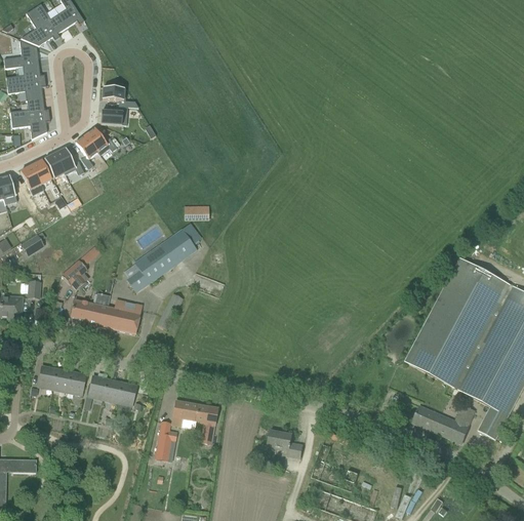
[(62,0),(63,1),(54,6),(58,12),(68,26),(77,19),(79,24),(84,19),(71,0),(62,0)]
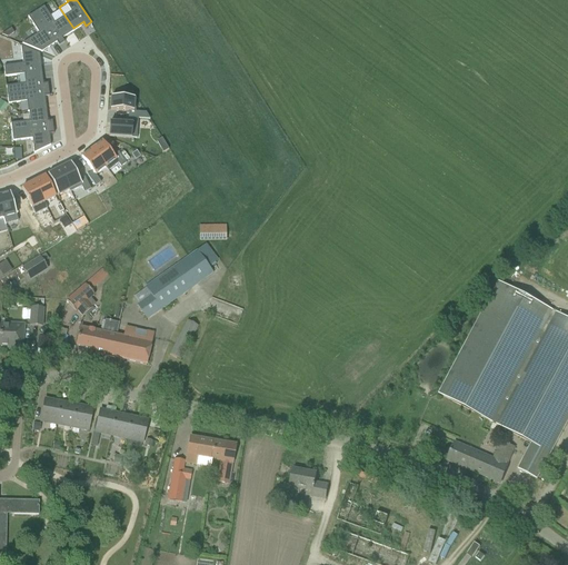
[(45,3),(37,8),(57,39),(59,42),(66,39),(62,36),(73,28),(63,13),(55,19),(45,3)]
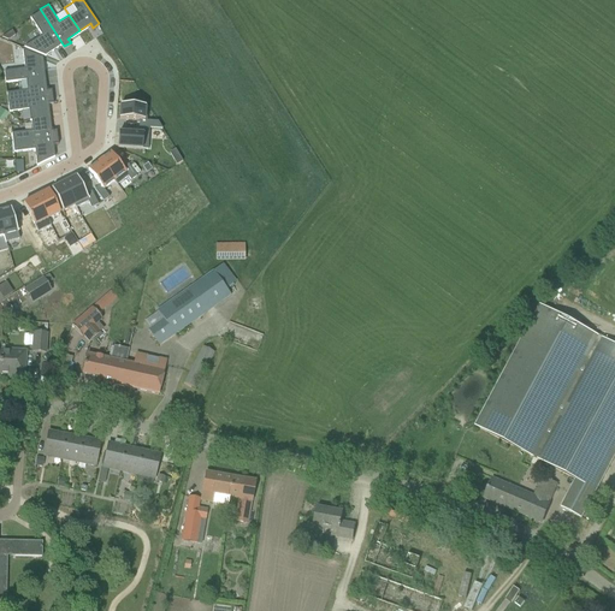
[(25,43),(24,43),(46,53),(61,42),(40,9),(31,15),(42,31),(25,43)]
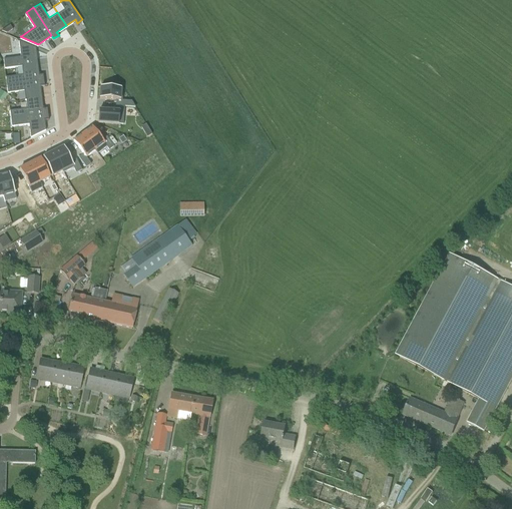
[(10,22),(2,28),(7,30),(13,26),(10,22)]
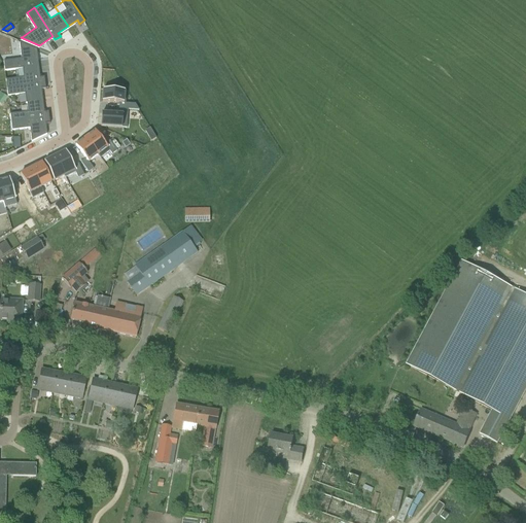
[(22,56),(4,58),(5,68),(23,66),(23,65),(39,63),(37,47),(20,39),(20,40),(22,56)]
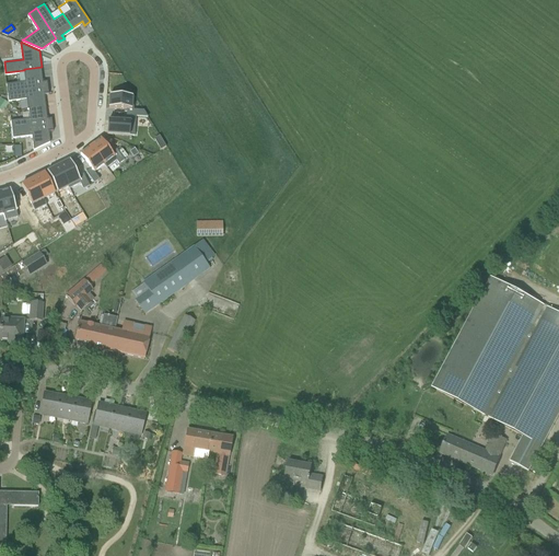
[(19,80),(7,81),(8,90),(48,85),(47,79),(43,80),(42,67),(24,69),(24,70),(18,71),(19,80)]
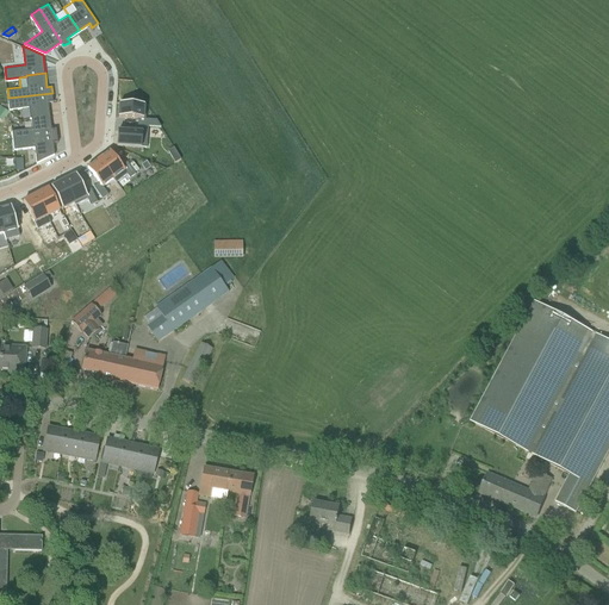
[(53,93),(8,98),(10,107),(29,105),(30,116),(31,116),(50,113),(49,100),(54,99),(53,93)]
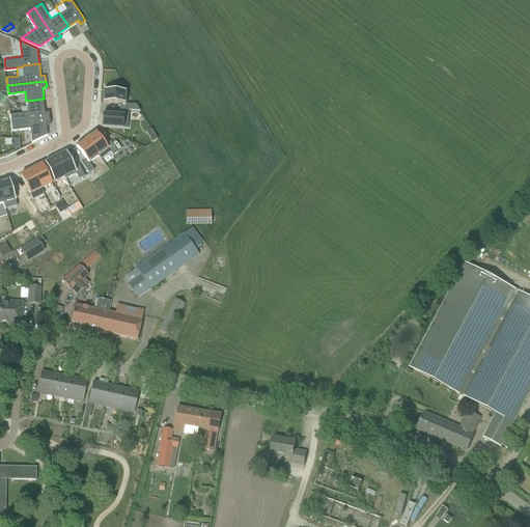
[(104,99),(104,100),(120,101),(120,107),(130,107),(141,108),(137,102),(127,101),(128,88),(104,87),(104,88),(105,88),(104,99)]
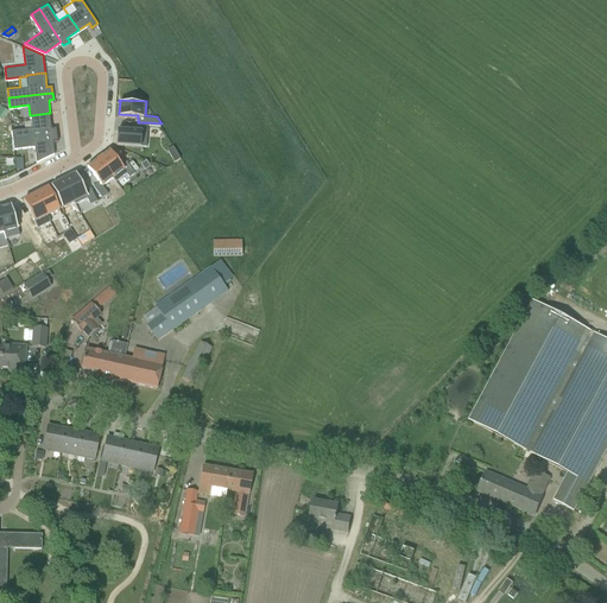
[(32,126),(12,128),(13,138),(57,132),(56,126),(51,126),(50,113),(31,115),(32,126)]
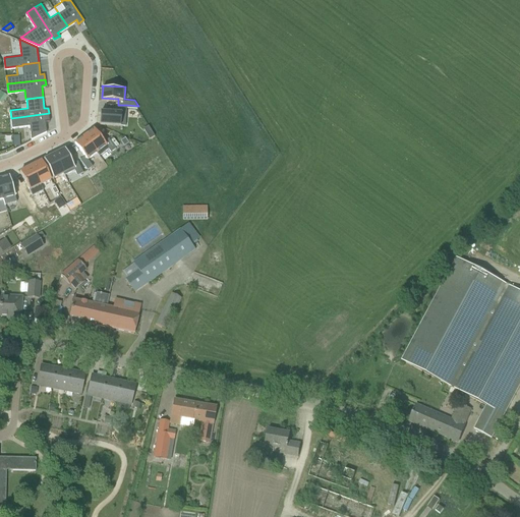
[(101,109),(100,121),(126,123),(127,105),(118,105),(117,110),(101,109)]
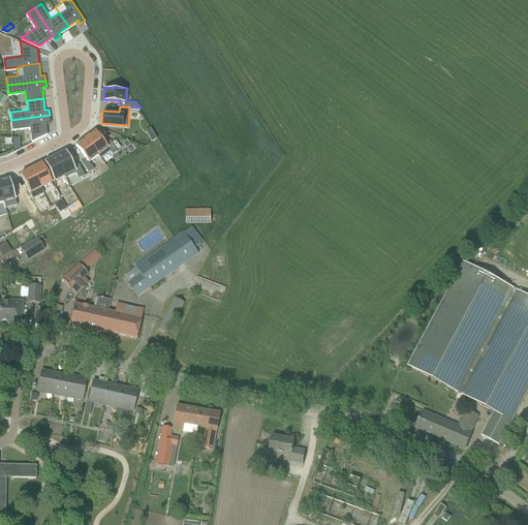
[(50,115),(11,120),(12,128),(30,126),(32,140),(48,131),(47,122),(51,121),(50,115)]
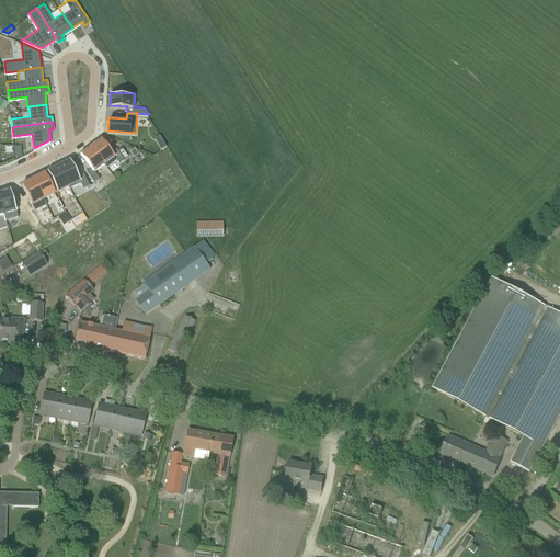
[(102,136),(91,144),(105,161),(104,162),(107,166),(117,158),(120,161),(125,157),(117,146),(112,150),(102,136)]
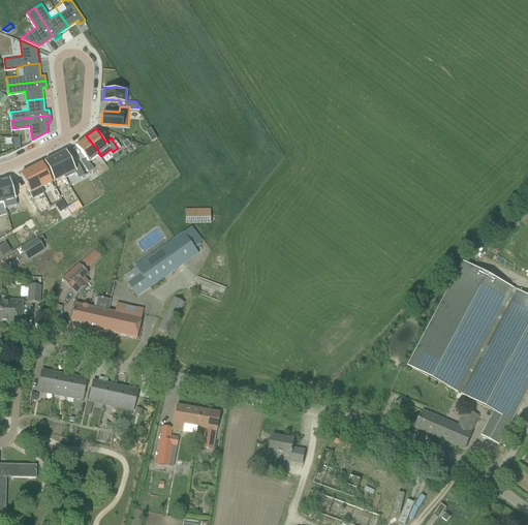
[(78,142),(76,143),(87,156),(82,159),(89,170),(95,165),(90,159),(98,153),(99,152),(86,135),(83,139),(82,137),(76,141),(78,142)]
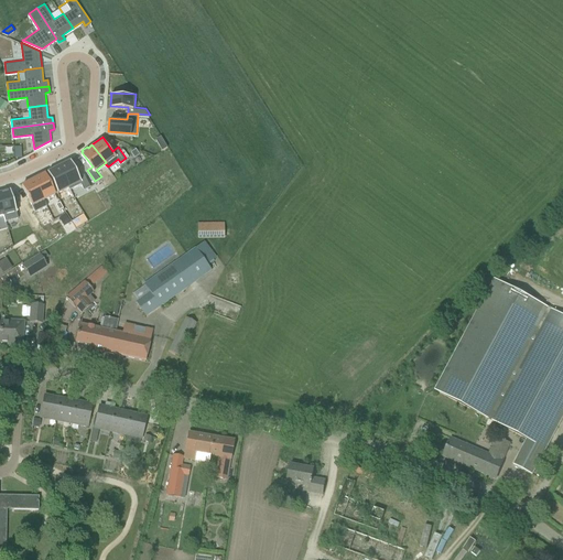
[(136,146),(131,149),(136,155),(140,151),(136,146)]
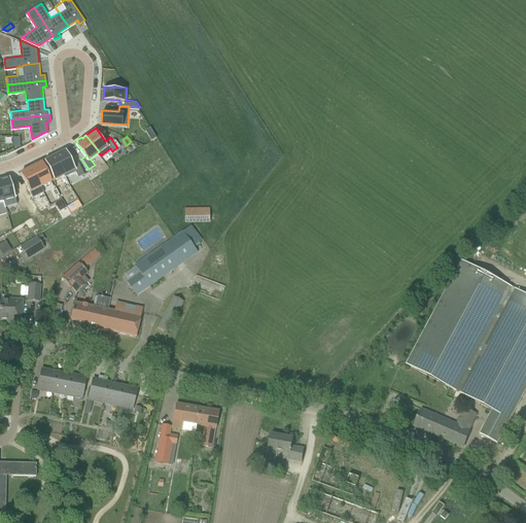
[(60,151),(56,153),(65,173),(65,175),(76,169),(78,175),(84,172),(79,161),(73,163),(66,148),(65,148),(65,147),(59,150),(60,151)]
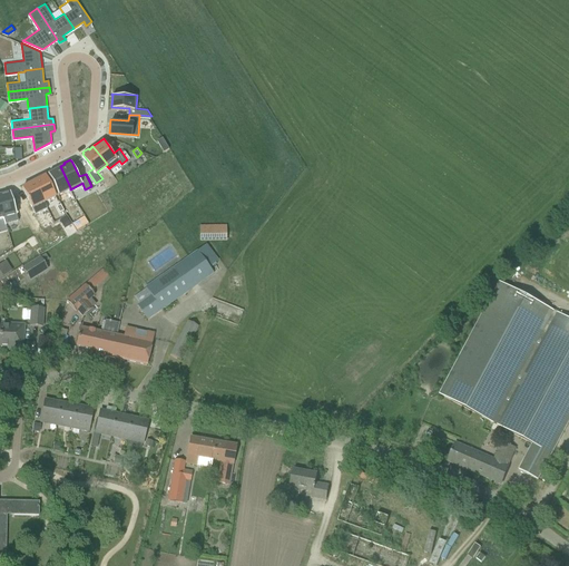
[(49,172),(48,172),(59,193),(70,187),(60,166),(49,172)]
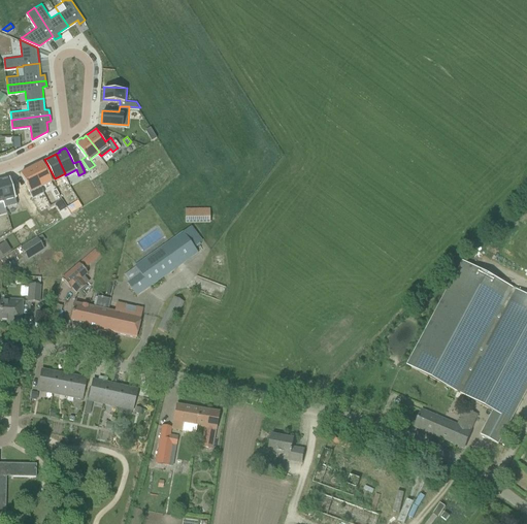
[(42,160),(32,166),(41,185),(52,179),(42,160)]
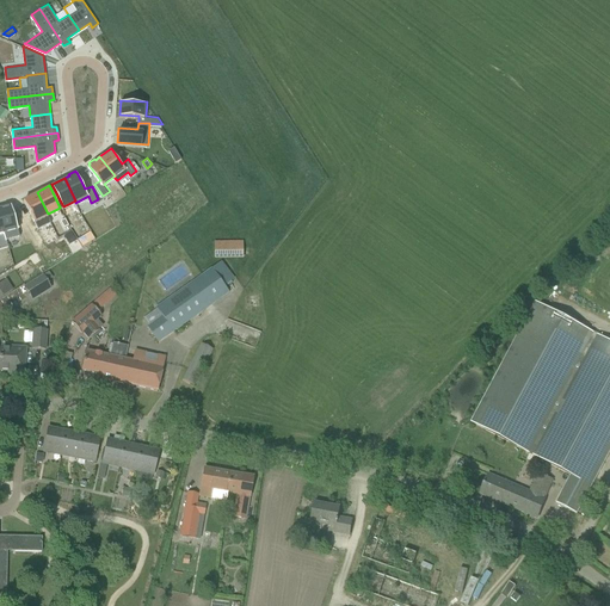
[(37,192),(24,198),(38,227),(51,220),(48,214),(37,192)]
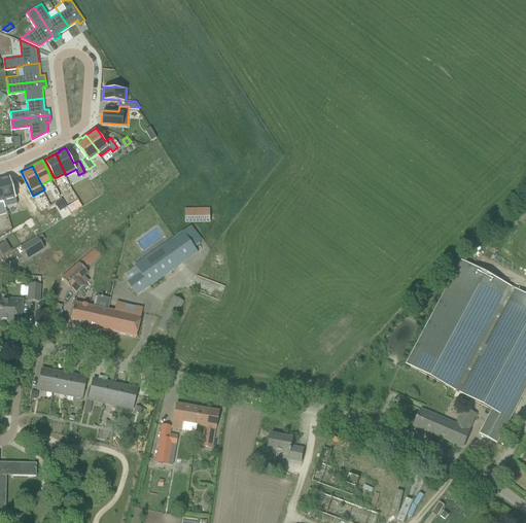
[(9,175),(0,177),(0,184),(4,199),(3,199),(5,205),(18,201),(9,175)]
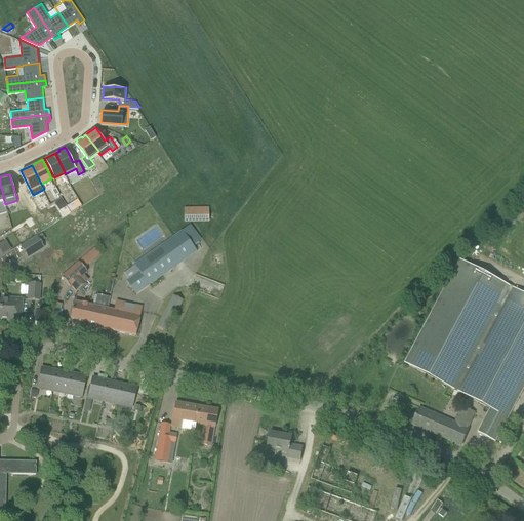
[(61,196),(55,200),(59,207),(66,203),(61,196)]
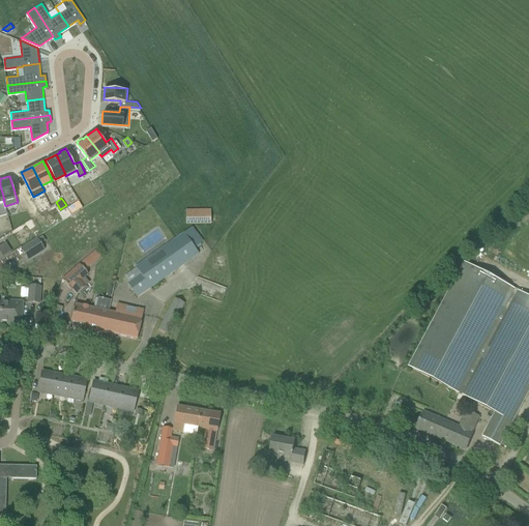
[(212,220),(211,207),(192,206),(192,207),(187,207),(187,208),(186,221),(196,221),(196,222),(211,221),(212,220)]
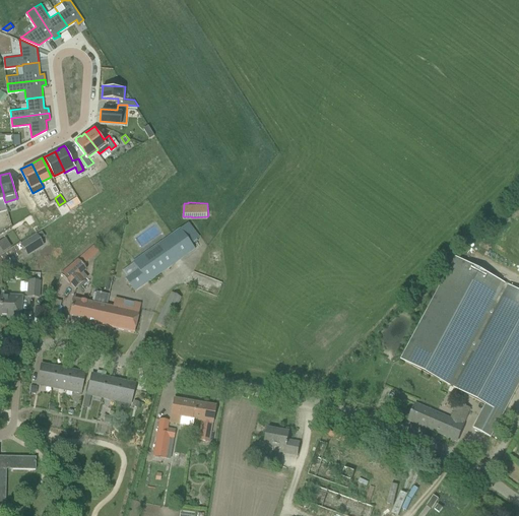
[(128,273),(126,274),(136,288),(148,279),(196,246),(192,239),(199,234),(189,218),(182,224),(133,258),(134,259),(139,266),(128,273)]
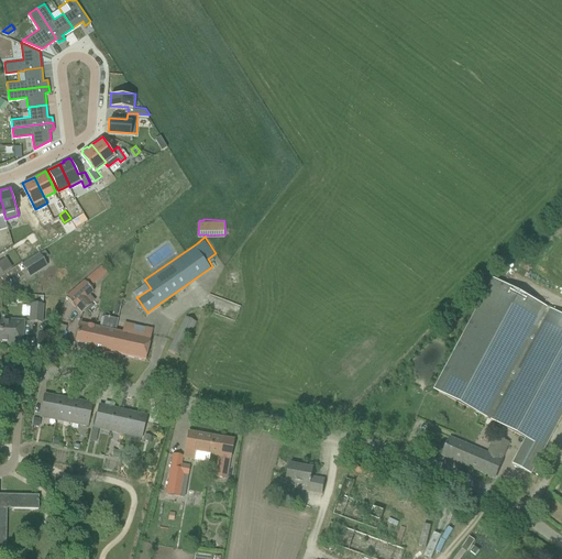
[(40,251),(22,261),(30,272),(46,262),(40,251)]
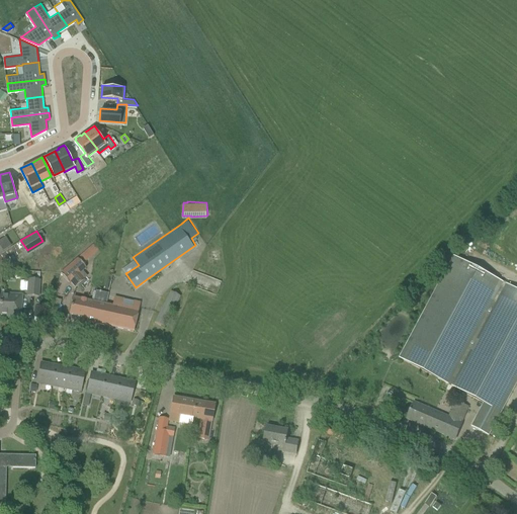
[(6,235),(0,238),(0,241),(2,244),(4,248),(11,243),(6,235)]
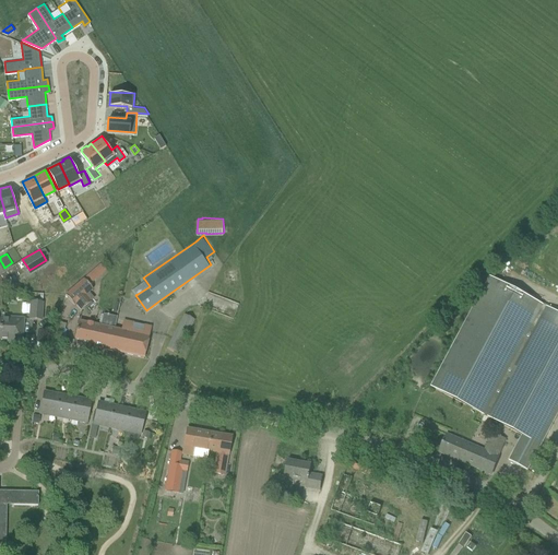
[(95,267),(101,272),(106,267),(101,261),(95,267)]
